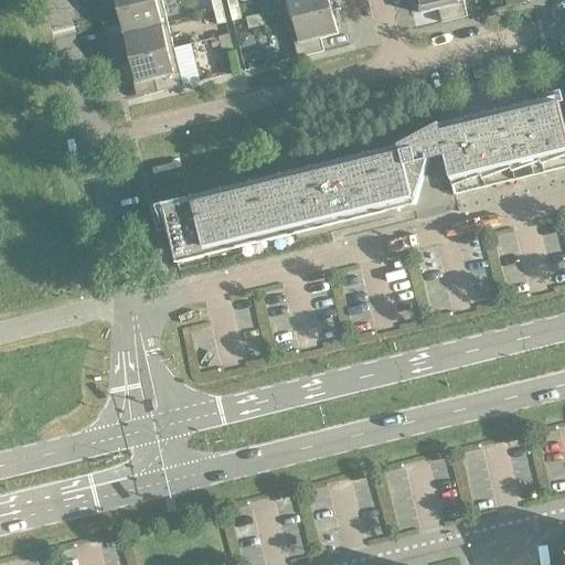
[(156,0),(116,0),(118,9),(156,0)]
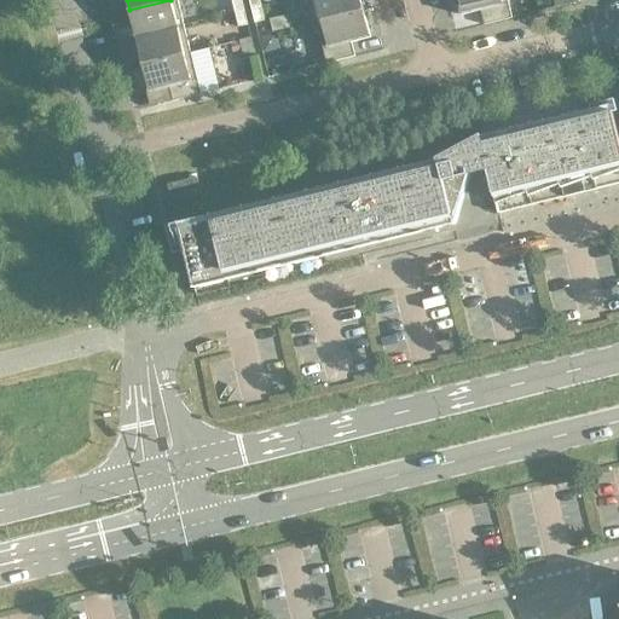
[(184,25),(177,0),(171,0),(129,10),(137,38),(184,25)]
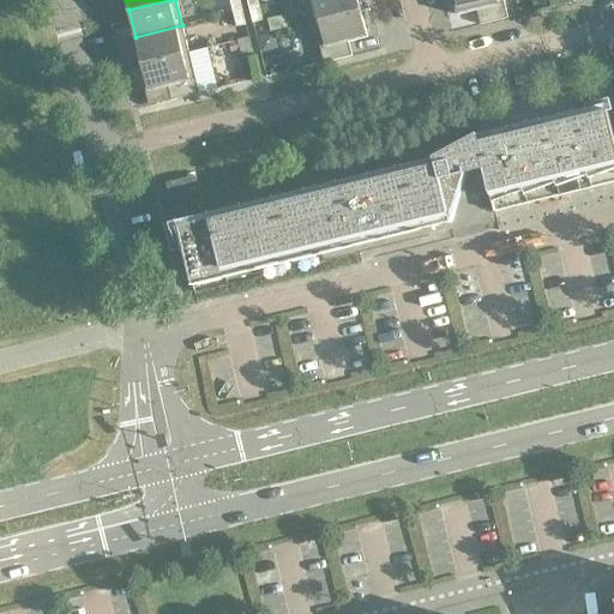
[(242,11),(239,0),(229,0),(233,13),(242,11)]
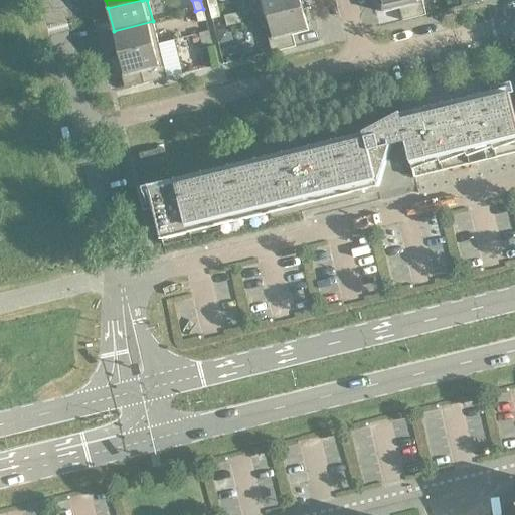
[(303,8),(300,0),(259,0),(263,18),(303,8)]
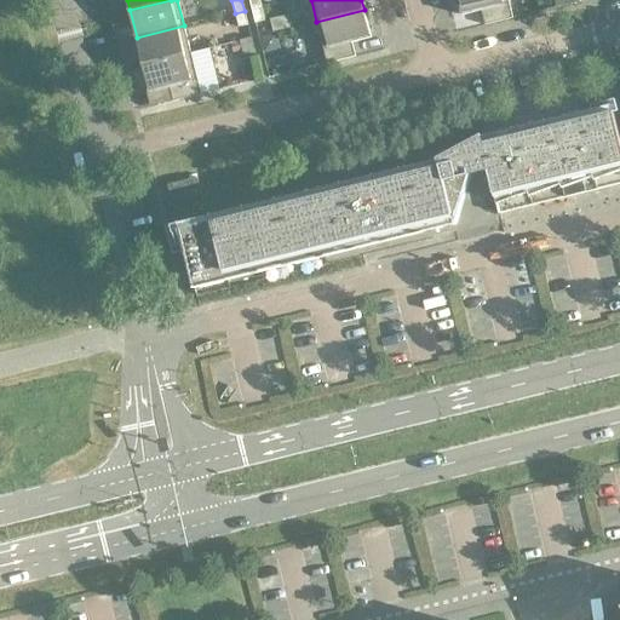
[(512,18),(507,0),(458,0),(461,16),(481,11),(484,26),(512,18)]
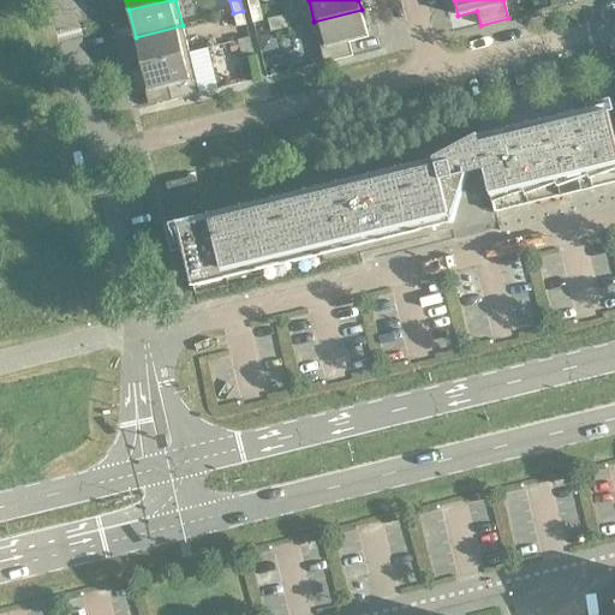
[(262,21),(260,6),(250,9),(254,23),(262,21)]
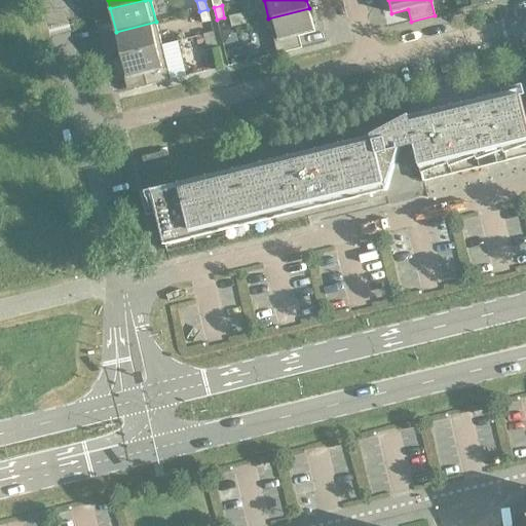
[(314,32),(309,8),(268,19),(277,53),(301,48),(298,36),(314,32)]
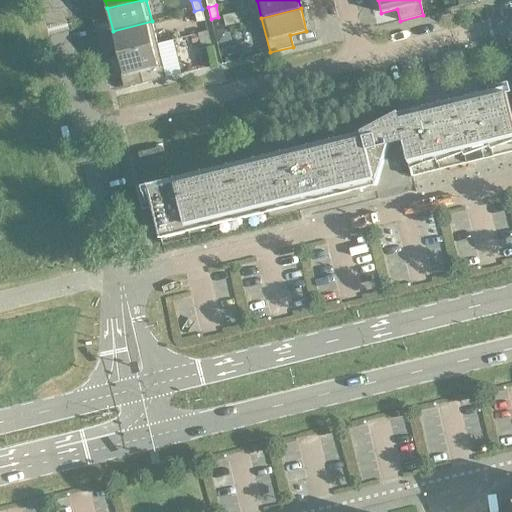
[(205,20),(202,9),(194,11),(197,22),(205,20)]
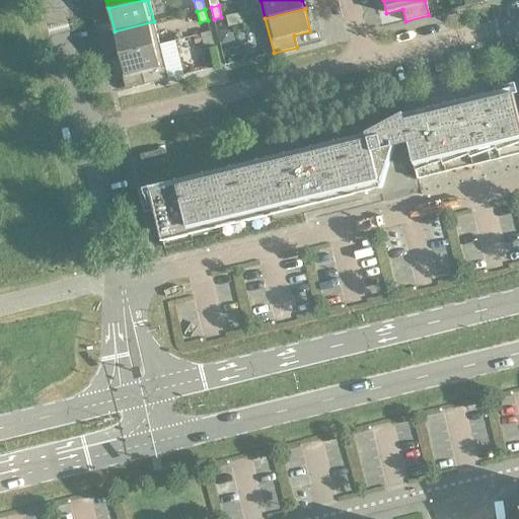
[(239,12),(227,15),(229,25),(242,22),(239,12)]
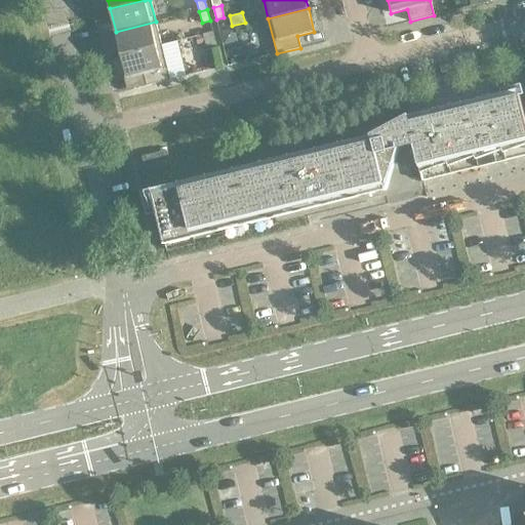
[(161,44),(156,22),(116,32),(121,54),(161,44)]
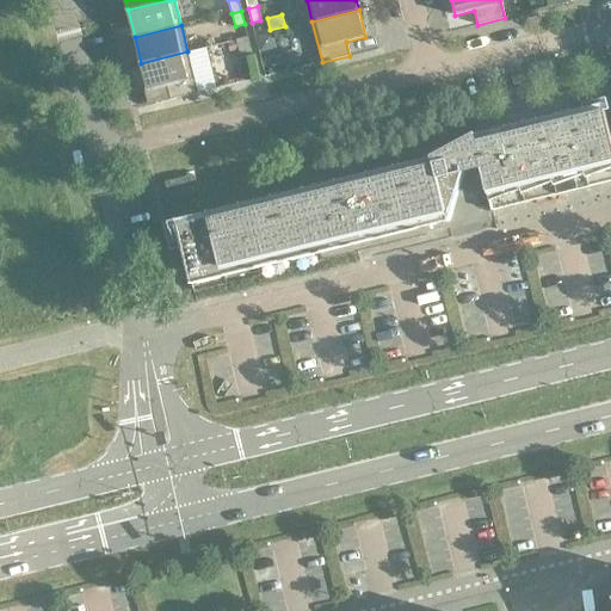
[(247,37),(239,39),(241,54),(251,51),(247,37)]
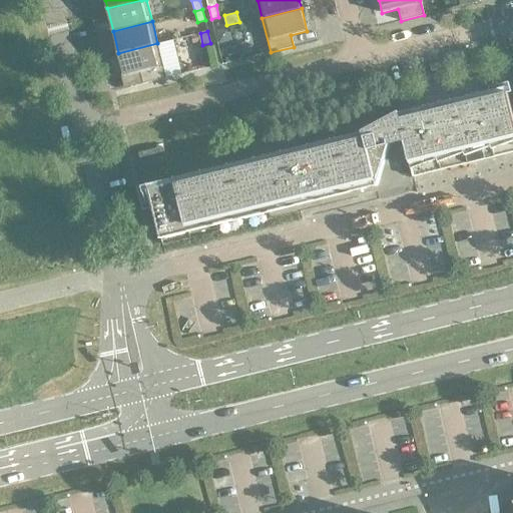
[(166,78),(157,43),(118,53),(124,76),(140,72),(143,84),(166,78)]
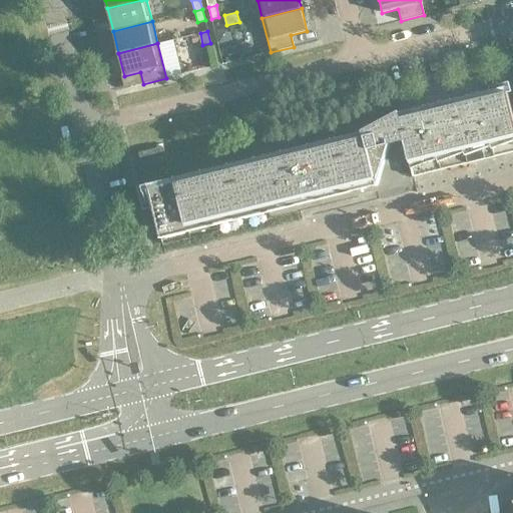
[(212,51),(198,54),(201,68),(216,65),(212,51)]
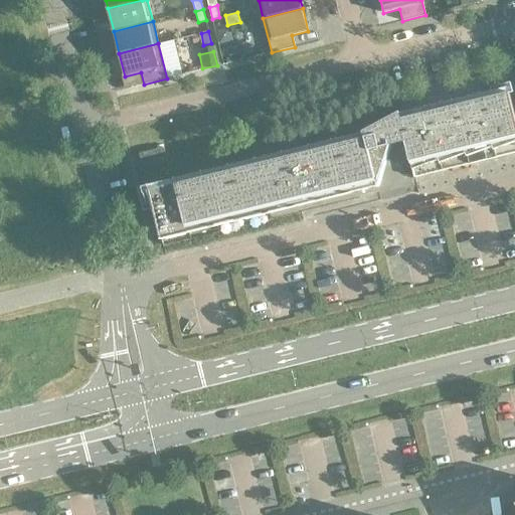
[(439,63),(431,65),(433,71),(440,70),(439,63)]
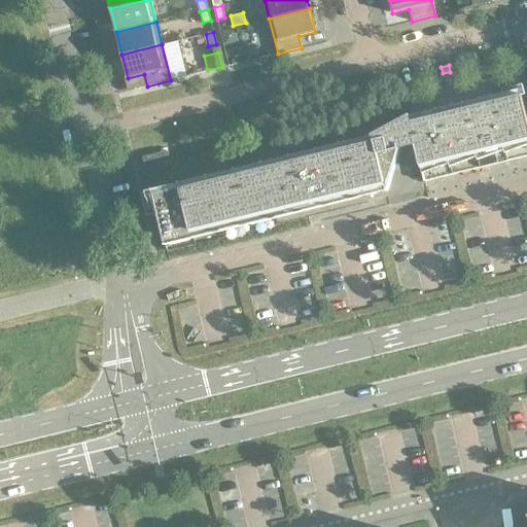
[(503,89),(504,93),(409,116),(372,135),(369,136),(151,189),(140,191),(146,213),(156,210),(165,243),(388,188),(393,169),(394,169),(400,147),(415,144),(424,180),(526,154),(526,113),(522,94),(526,93),(524,83),(503,89)]
